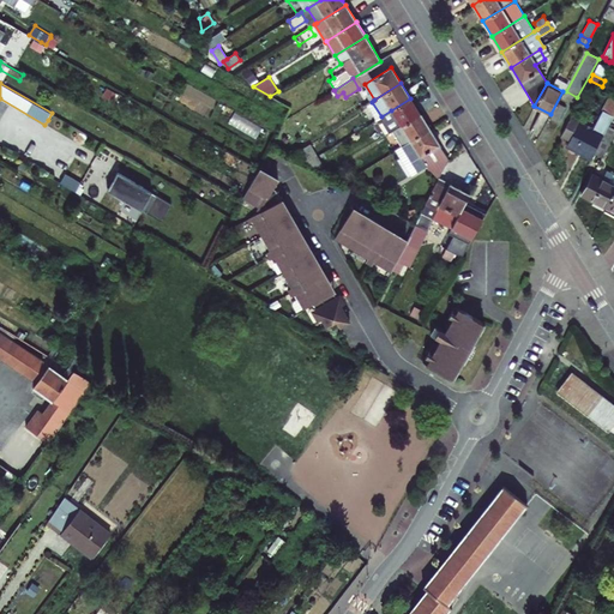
[(270,96),(280,102),(283,100),(278,91),(270,96)]
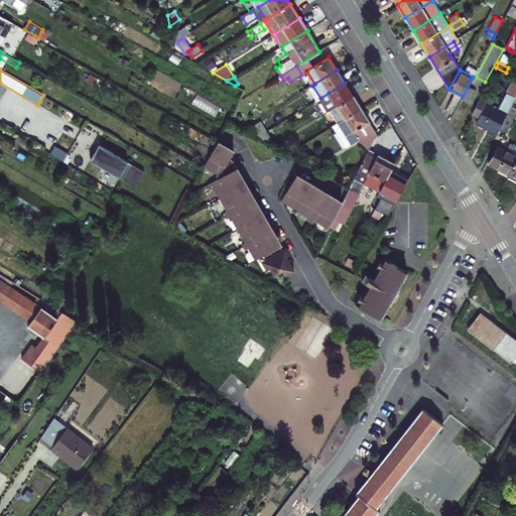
[(495,134),(499,127),(510,105),(515,94),(515,78),(498,109),(480,99),(471,114),(479,119),(477,122),(489,129),(488,130),(495,134)]
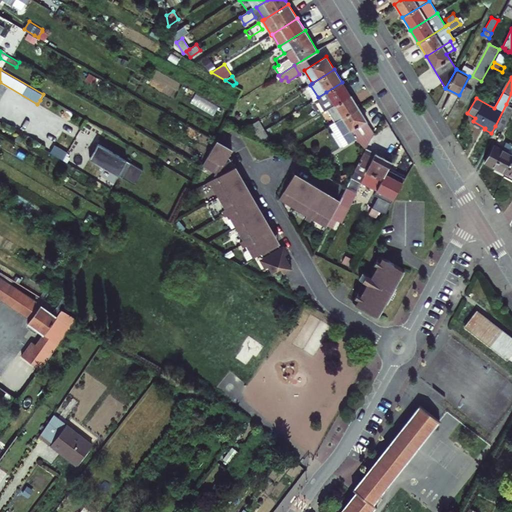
[(342,82),(326,92),(329,97),(323,101),(328,109),(351,95),(342,82)]
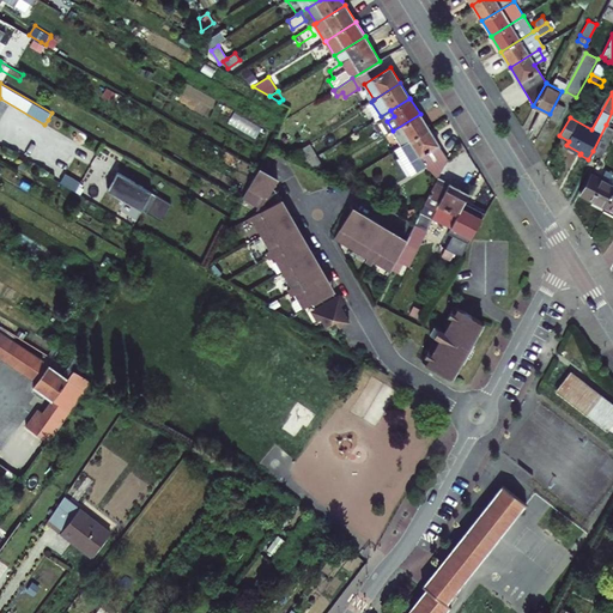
[(558,122),(565,107),(558,103),(551,119),(558,122)]
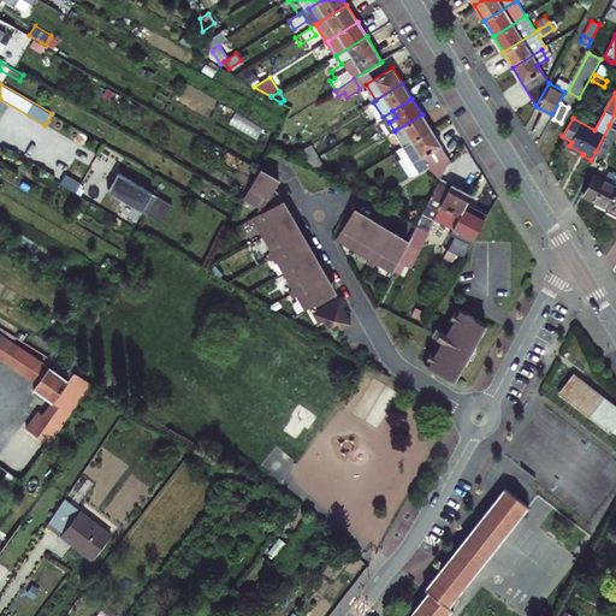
[(396,117),(392,111),(383,117),(378,119),(380,123),(383,120),(391,134),(395,131),(389,122),(396,117)]
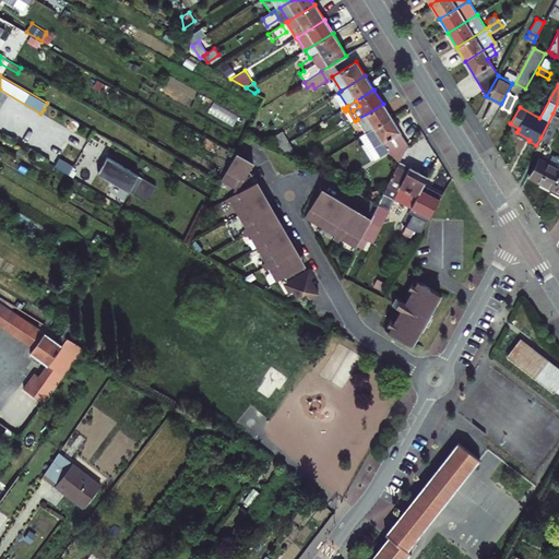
[(233,128),(238,117),(213,102),(207,113),(233,128)]
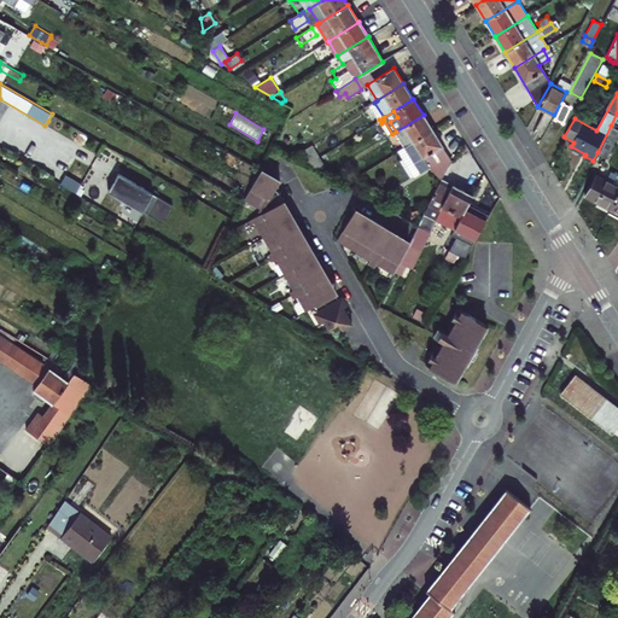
[(86,133),(52,114),(48,121),(82,140),(86,133)]
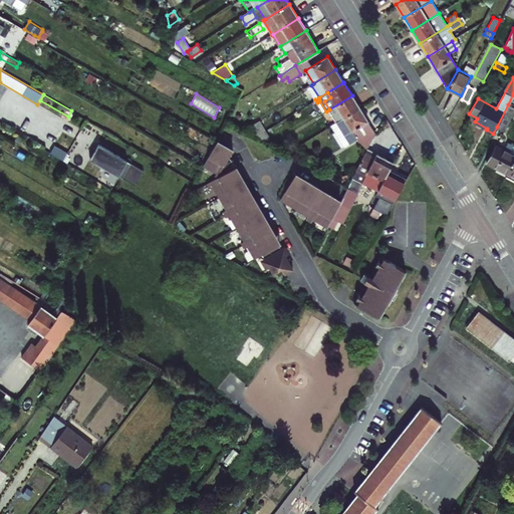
[(329,109),(336,121),(359,107),(352,95),(329,109)]
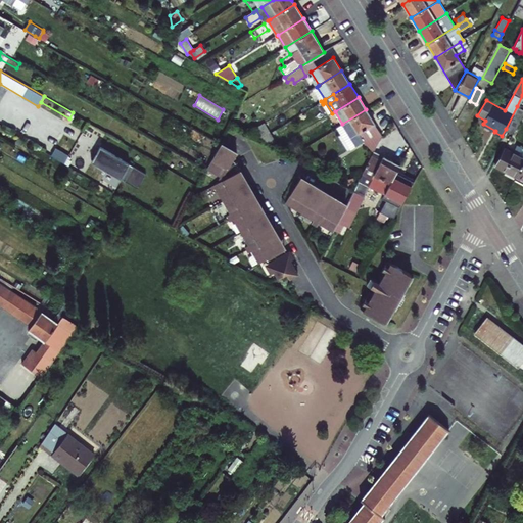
[(522,114),(522,109),(517,106),(506,129),(513,133),(522,114)]
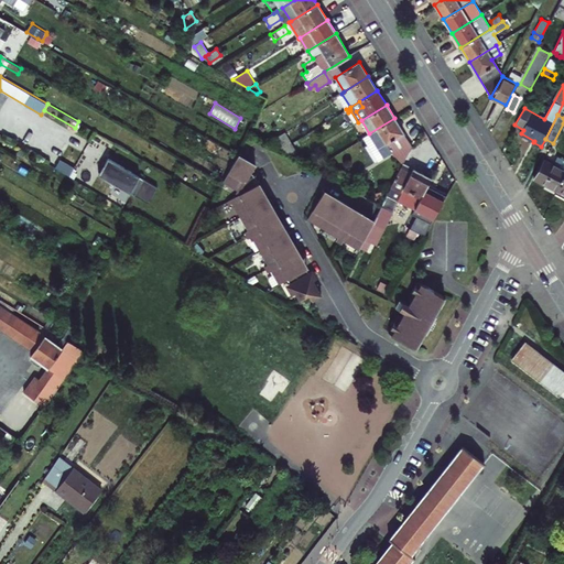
[(409,142),(394,118),(369,133),(384,158),(409,142)]
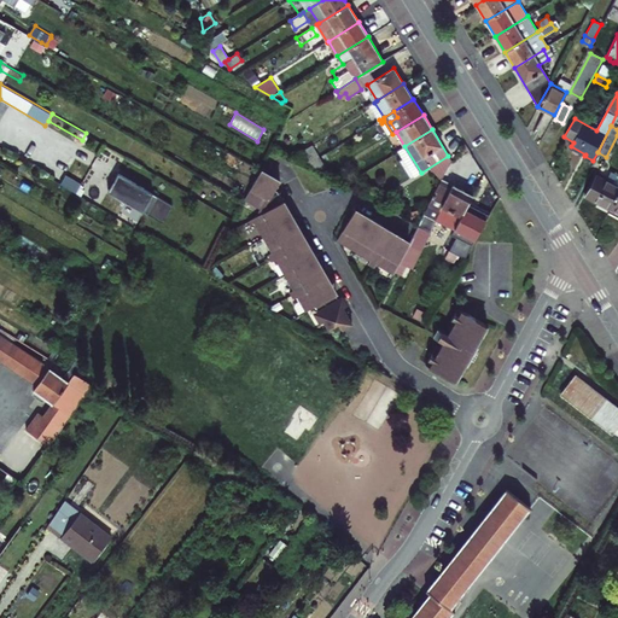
[(312,145),(293,157),(308,164),(319,157),(312,145)]
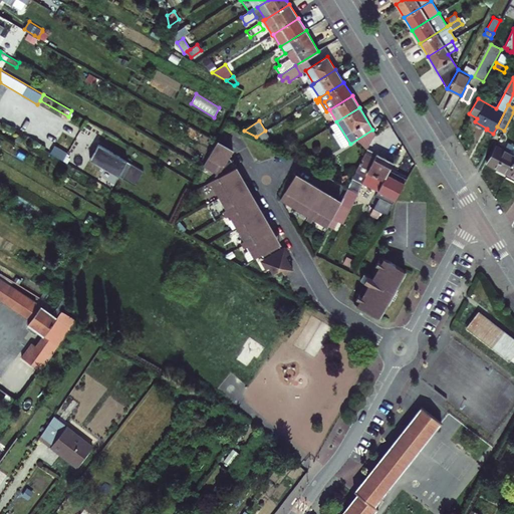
[(272,141),(265,131),(256,137),(267,143),(272,141)]
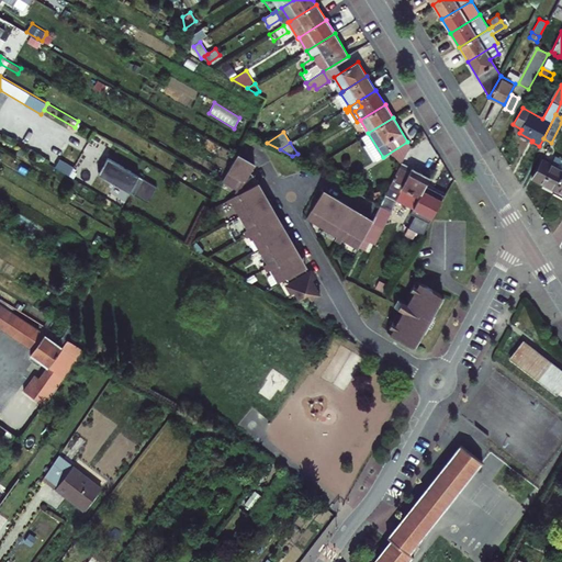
[(532,178),(554,189),(561,176),(561,168),(558,166),(561,159),(548,152),(544,159),(543,158),(532,178)]
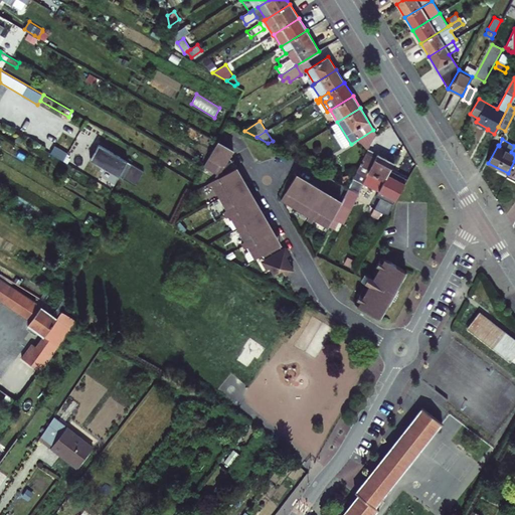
[(282,241),(232,159),(229,157),(233,150),(217,141),(208,159),(224,168),(219,177),(213,180),(261,259),(265,255),(272,268),(274,266),(277,271),(285,267),(289,272),(297,267),(289,253),(284,246),(281,241),(282,241)]
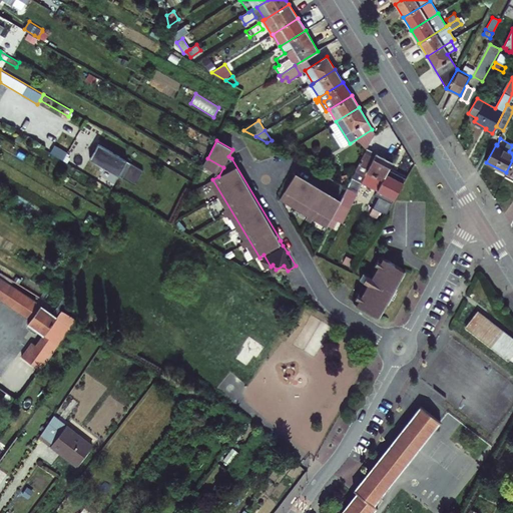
[(89,158),(122,177),(124,174),(137,182),(144,170),(98,143),(96,147),(94,146),(89,154),(91,155),(89,158)]
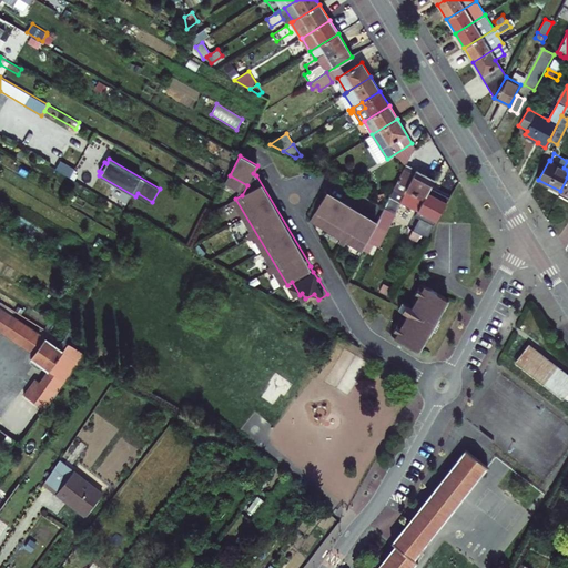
[(430,188),(435,179),(406,164),(389,196),(417,211),(415,215),(434,225),(450,196),(430,188)]
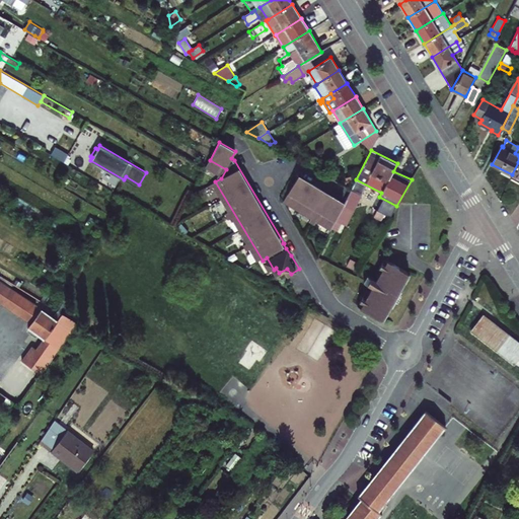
[(284,202),(300,211),(314,219),(331,228),(338,216),(344,203),(345,203),(297,177),(284,202)]
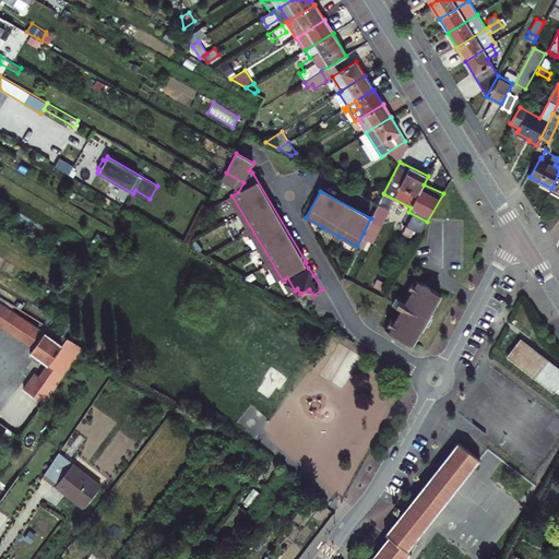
[(395,205),(391,215),(401,219),(405,210),(395,205)]
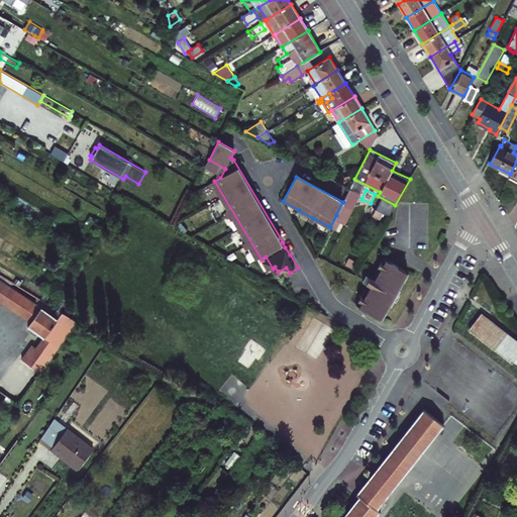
[(342,202),(336,215),(341,218),(348,205),(342,202)]
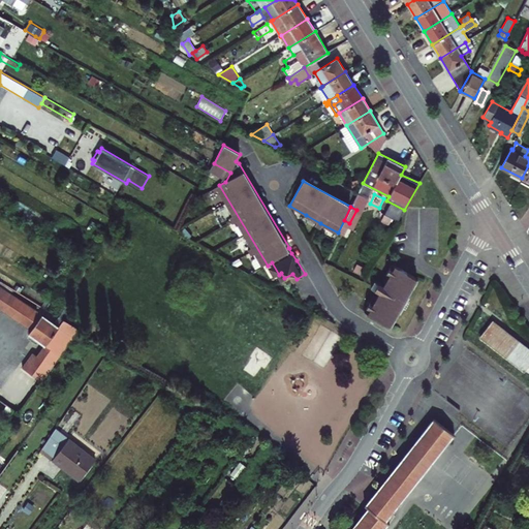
[(371,288),(380,292),(377,298),(373,294),(369,303),(373,305),(369,312),(385,322),(386,321),(391,323),(395,316),(391,313),(395,307),(397,308),(400,303),(405,306),(409,299),(404,296),(407,292),(404,290),(408,284),(412,287),(417,279),(412,277),(413,276),(396,266),(393,272),(389,270),(383,278),(387,280),(385,284),(376,279),(371,288)]
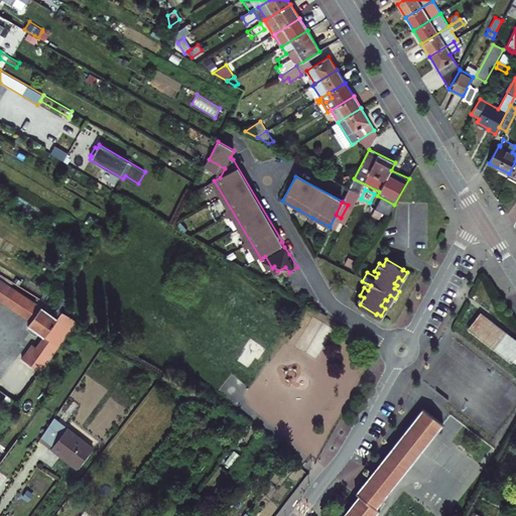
[(0,299),(31,320),(41,305),(0,275),(0,299)]
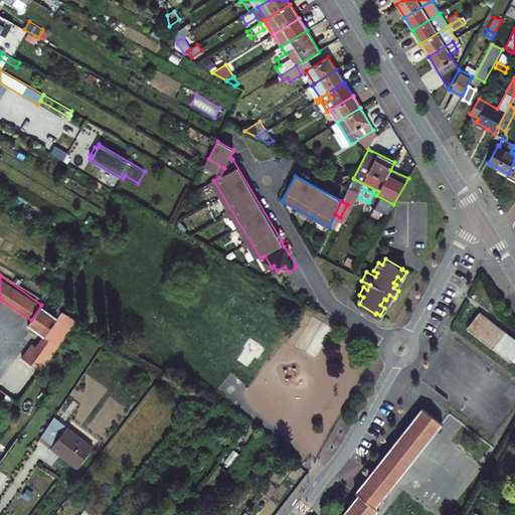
[(36,329),(48,310),(41,305),(31,320),(29,323),(36,329)]
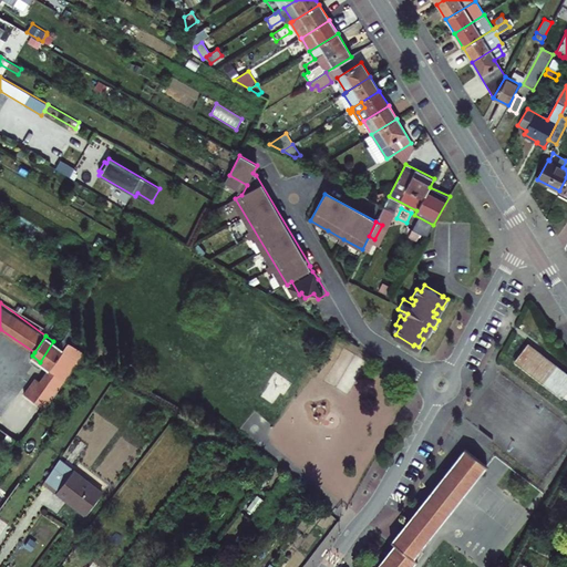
[(85,352),(69,341),(63,349),(49,369),(40,381),(34,377),(23,393),(44,408),(85,352)]
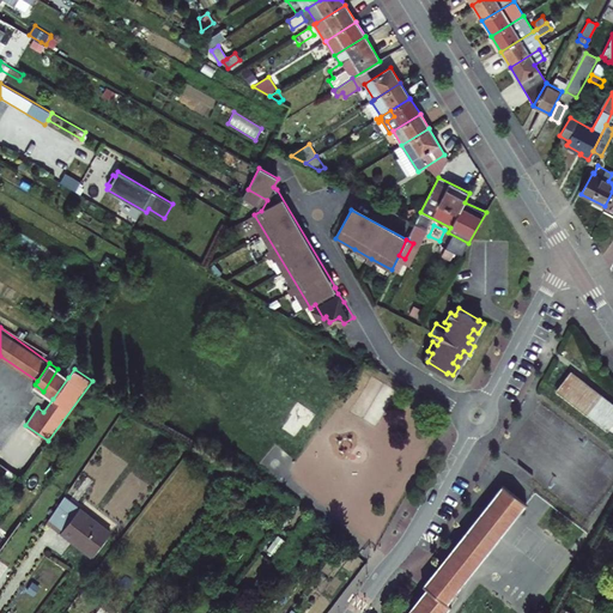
[(53,399),(68,377),(58,369),(43,392),(53,399)]
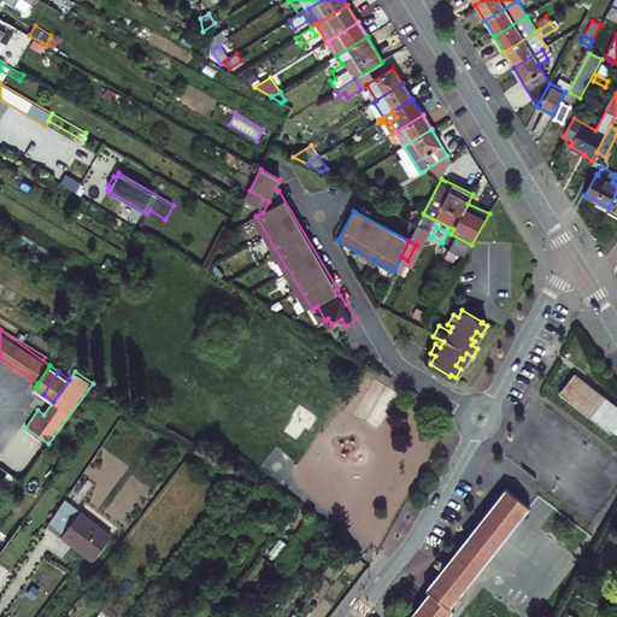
[(616,423),(616,406),(576,374),(562,393),(610,432),(616,423)]
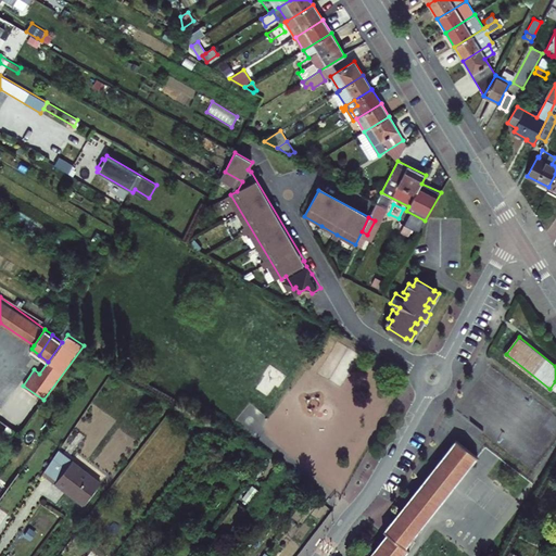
[(404,555),(409,550),(405,546),(476,458),(477,458),(478,457),(456,440),(455,441),(456,441),(386,530),(384,529),(383,530),(388,533),(369,555),(404,555)]
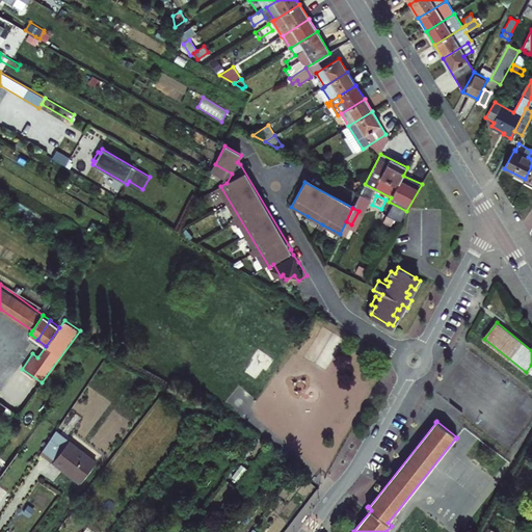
[(96,461),(56,430),(42,452),(80,481),(96,461)]
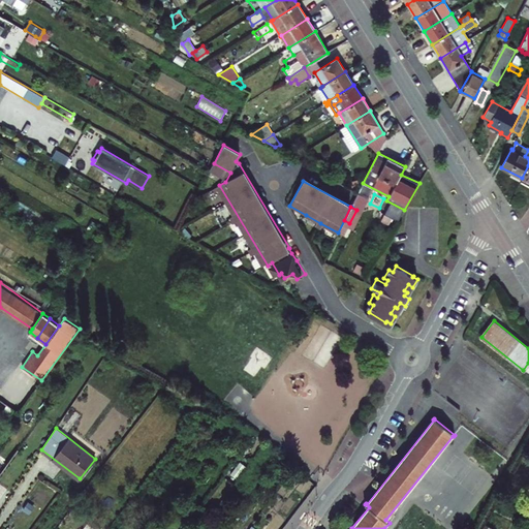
[(490,528),(505,528),(509,522),(495,516),(489,528),(490,528)]
